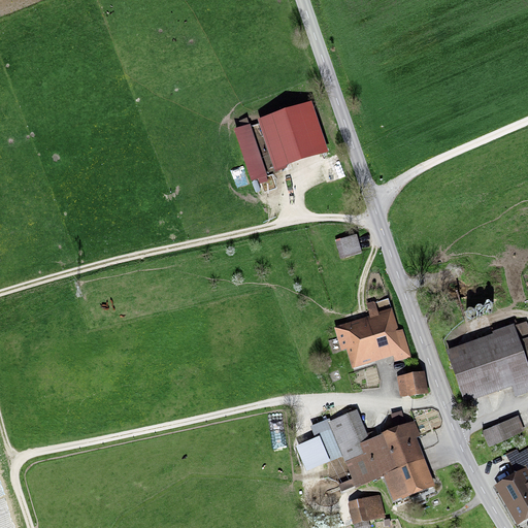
[(287,167),(329,154),(312,103),(258,121),(275,173),(288,170),(287,167)]
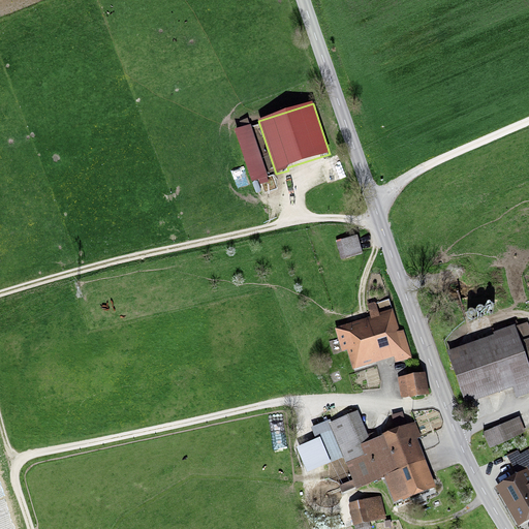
[(235,131),(252,183),(259,181),(260,185),(269,182),(267,178),(269,178),(251,125),(235,131)]
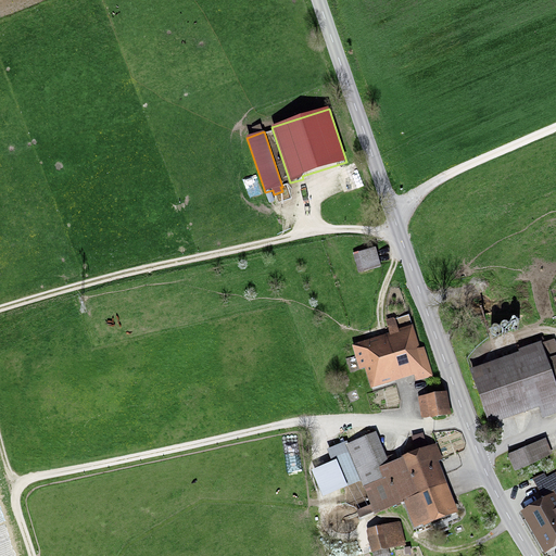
[(377,249),(358,253),(363,269),(381,264),(377,249)]
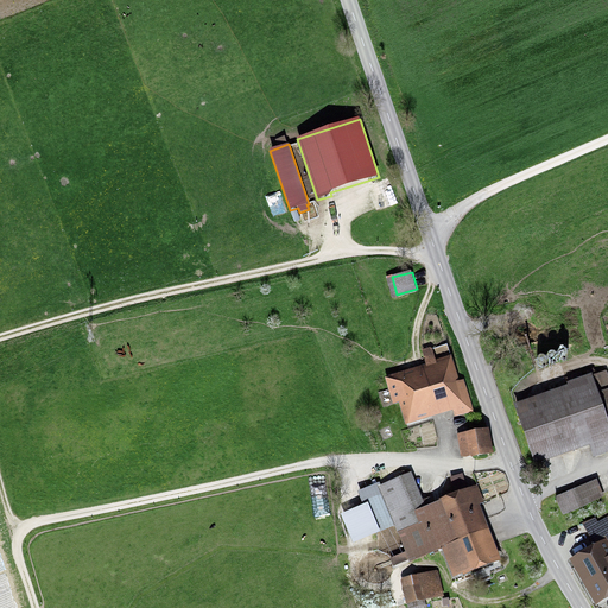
[(399,404),(406,425),(453,411),(455,417),(474,412),(463,380),(460,381),(451,355),(436,360),(431,347),(422,350),(426,365),(385,378),(393,405),(399,404)]
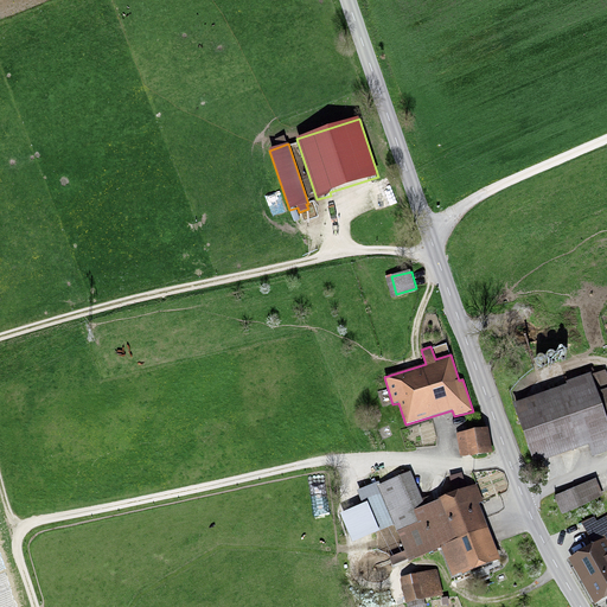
[(564,359),(566,358),(567,356),(568,355),(567,352),(566,351),(564,350),(563,349),(561,350),(560,350),(557,352),(557,353),(557,356),(558,357),(560,358),(561,359),(563,359),(564,359)]
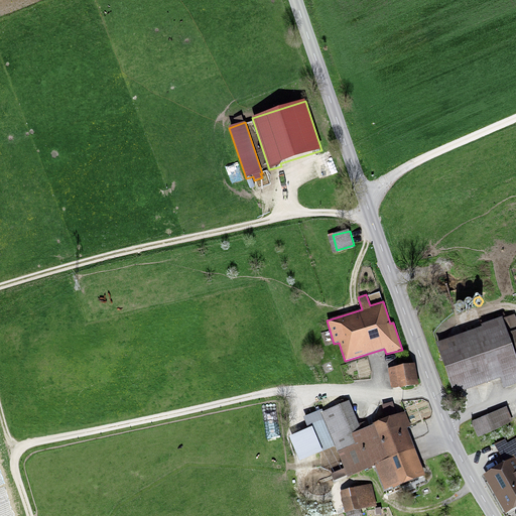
[(473,301),(471,300),(470,299),(468,300),(467,300),(466,301),(465,303),(465,304),(465,306),(467,307),(468,308),(470,308),(471,308),(472,307),(473,305),(474,304),(473,302),(473,301)]
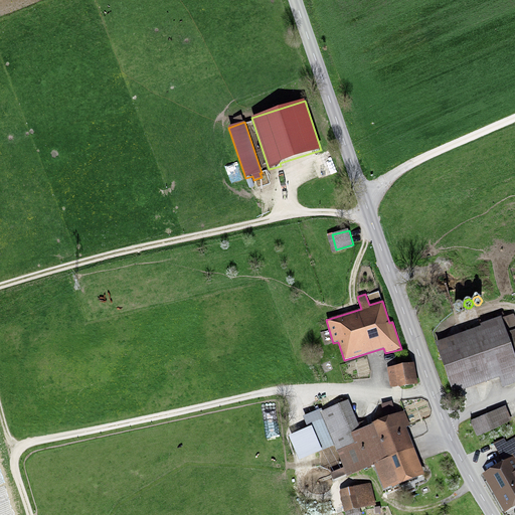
[(459,303),(458,303),(457,304),(456,306),(455,307),(455,309),(456,310),(457,311),(459,312),(460,312),(462,311),(463,310),(464,309),(464,307),(463,306),(462,304),(461,303),(459,303)]
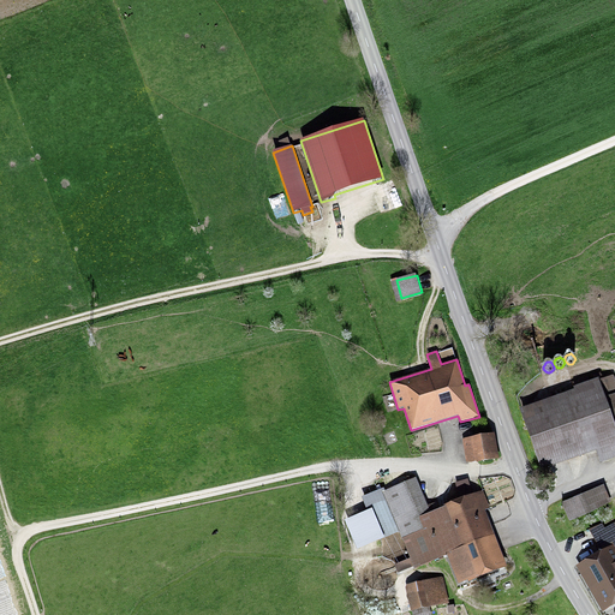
[(574,390),(519,410),(542,471),(596,452),(601,464),(614,458),(614,380),(614,376),(603,380),(601,372),(593,375),(595,380),(590,382),(587,376),(572,382),(574,390)]
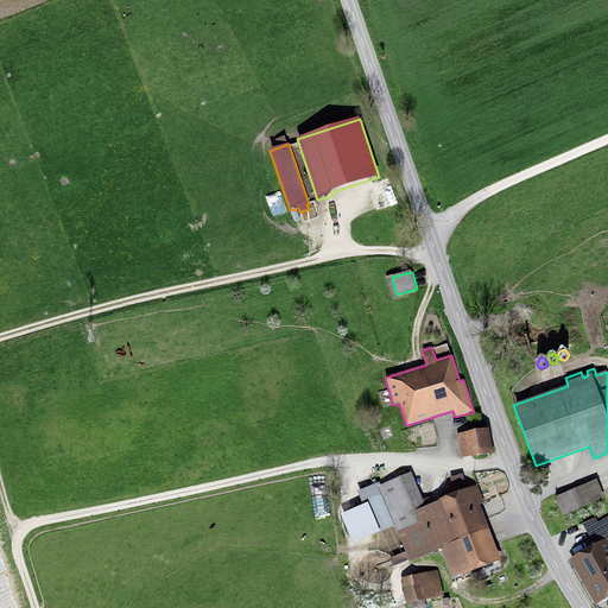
[(489,429),(457,435),(461,458),(493,454),(489,429)]
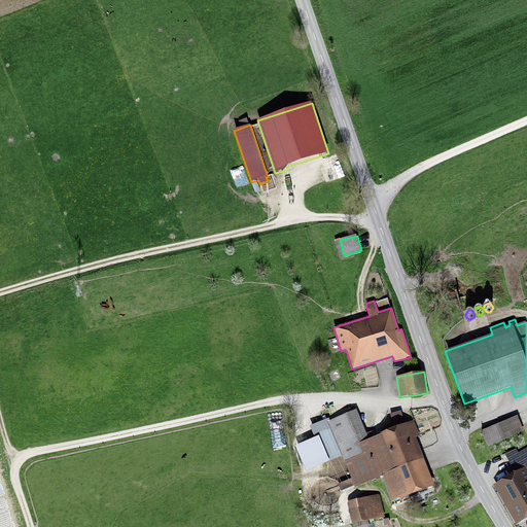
[(394,499),(427,486),(421,470),(403,427),(370,441),(363,425),(357,410),(330,421),(329,419),(310,426),(315,440),(295,447),(306,471),(343,457),(355,488),(385,477),(394,499)]
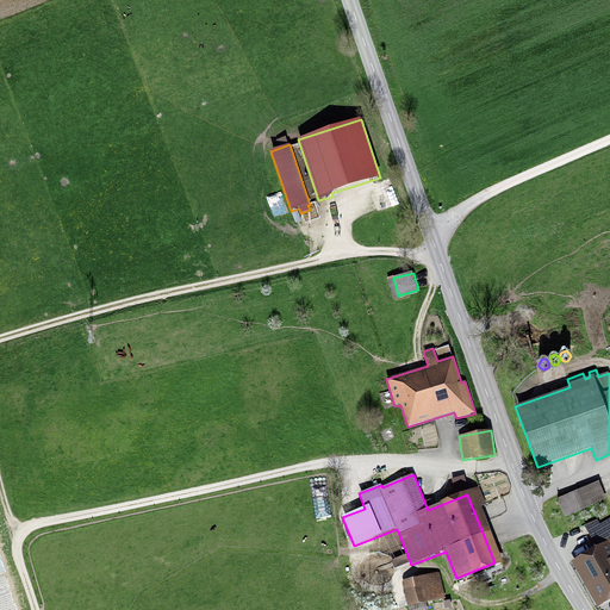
[(558,500),(565,517),(607,499),(598,481),(558,500)]
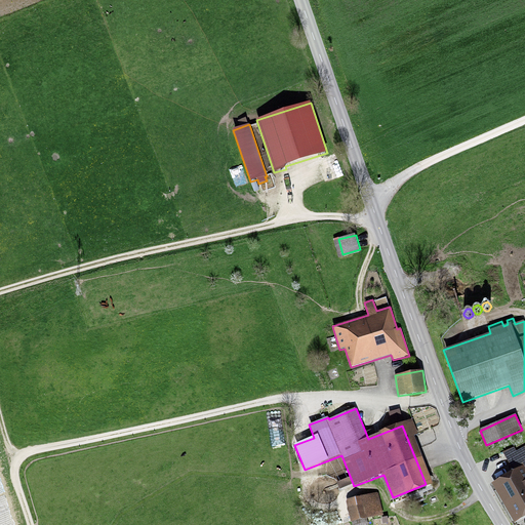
[(516,451),(514,447),(502,453),(514,472),(492,485),(515,523),(524,517),(524,445),(524,446),(516,451)]
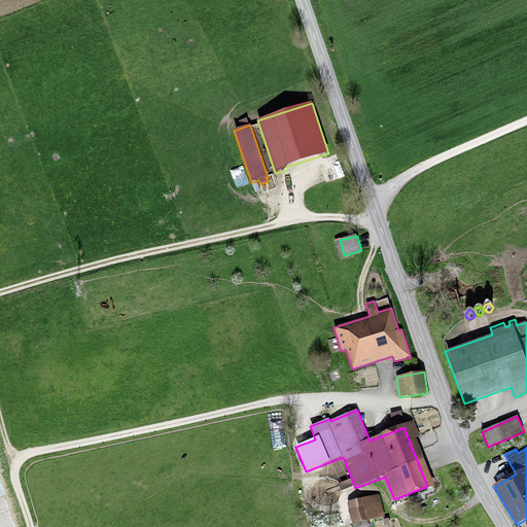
[(379,494),(347,501),(349,507),(343,508),(346,525),(352,524),(352,525),(384,518),(379,494)]
